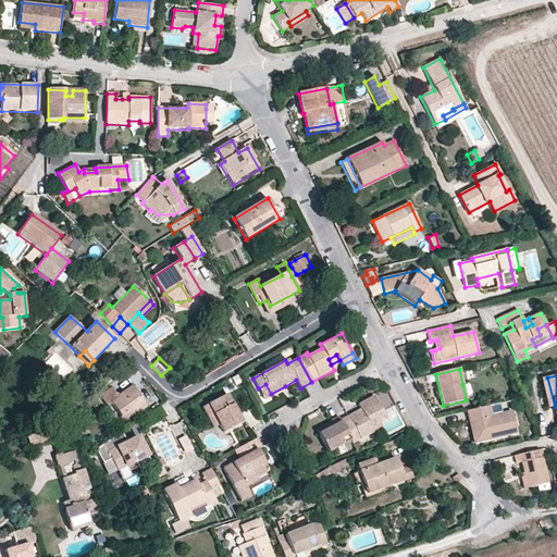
[(548,408),(555,407),(547,378),(542,379),(548,408)]
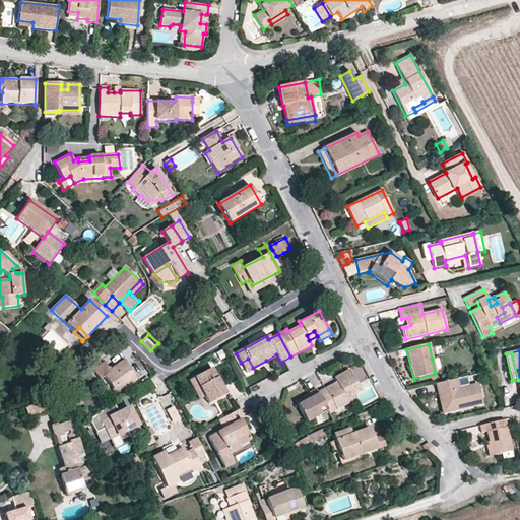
[(432,359),(435,373),(438,372),(440,370),(441,369),(438,359),(436,358),(432,359)]
